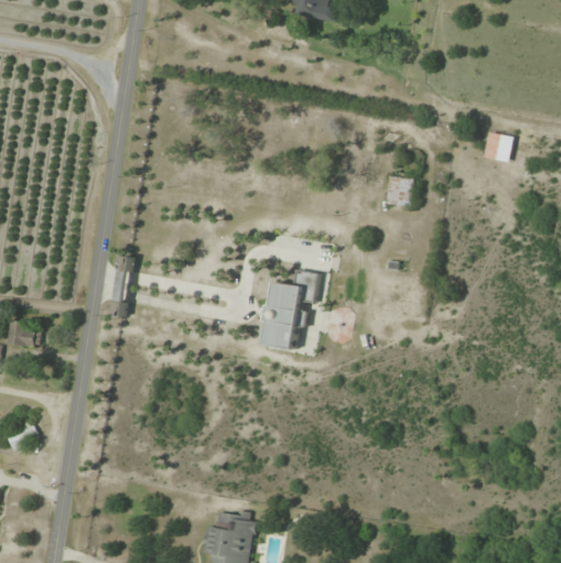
[(297,0),(294,17),(333,22),(335,8),(326,7),(326,0),(297,0)]
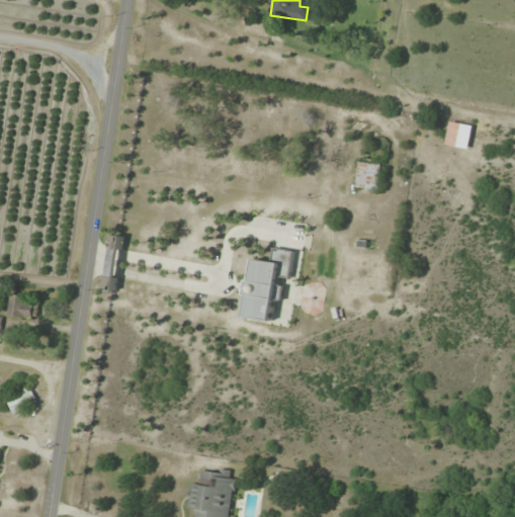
[(470,125),(447,121),(443,146),(466,149),(470,125)]
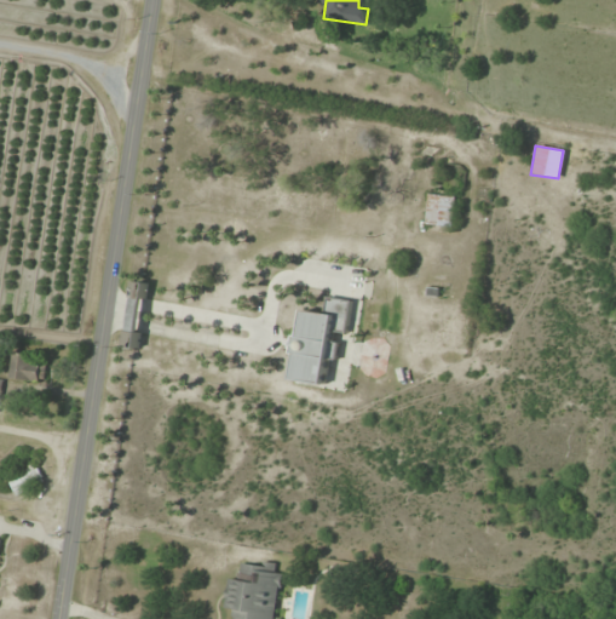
[(424,222),(450,224),(454,196),(427,193),(424,222)]
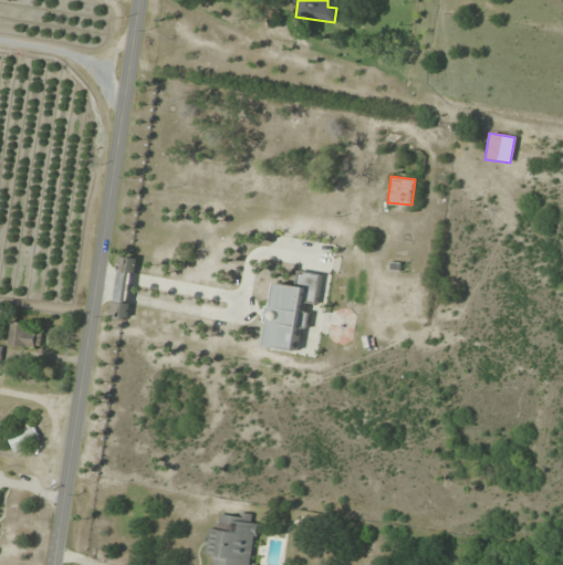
[(132,258),(122,257),(115,316),(125,317),(132,258)]
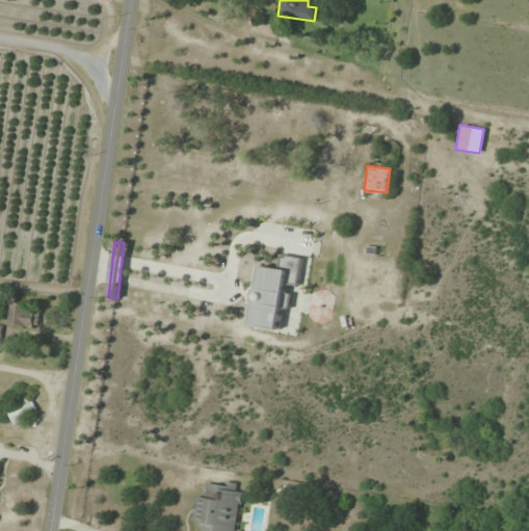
[(278,329),(281,306),(286,307),(290,284),(297,285),(300,258),(280,255),(279,267),(258,264),(249,325),(278,329)]
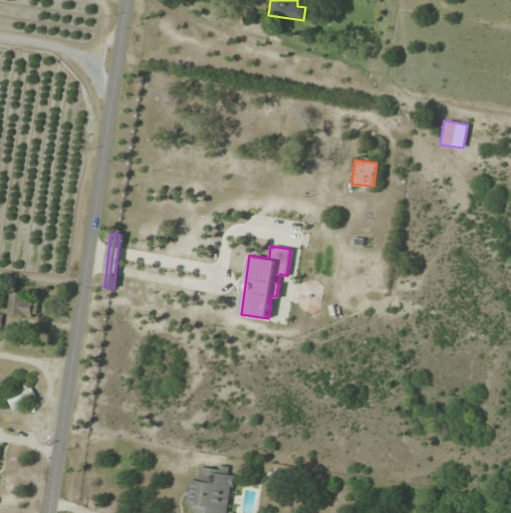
[(392,265),(357,262),(354,284),(389,288),(392,265)]
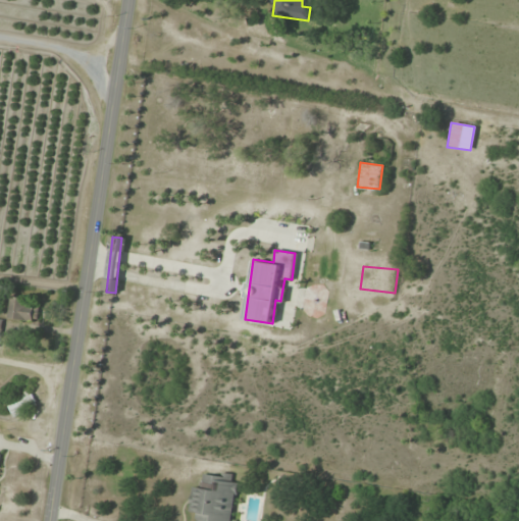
[(33,298),(8,298),(8,319),(33,319),(33,298)]
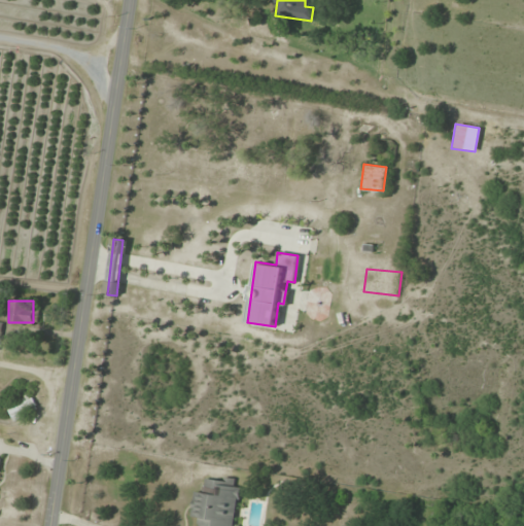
[(11,421),(36,410),(32,398),(6,409),(11,421)]
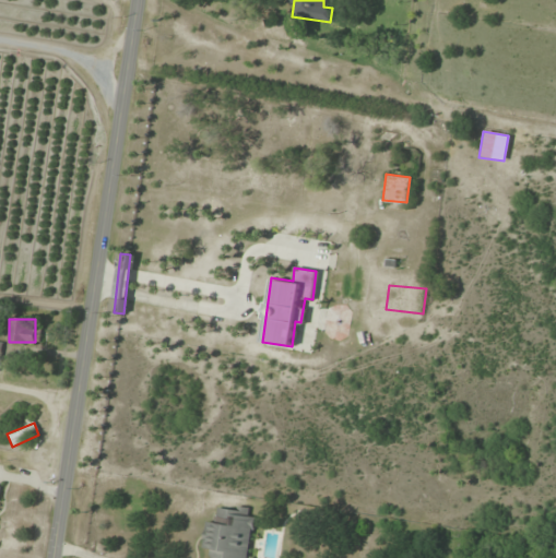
[(248,557),(253,517),(247,515),(248,507),(217,505),(216,518),(205,517),(201,553),(210,553),(209,557),(248,557)]
